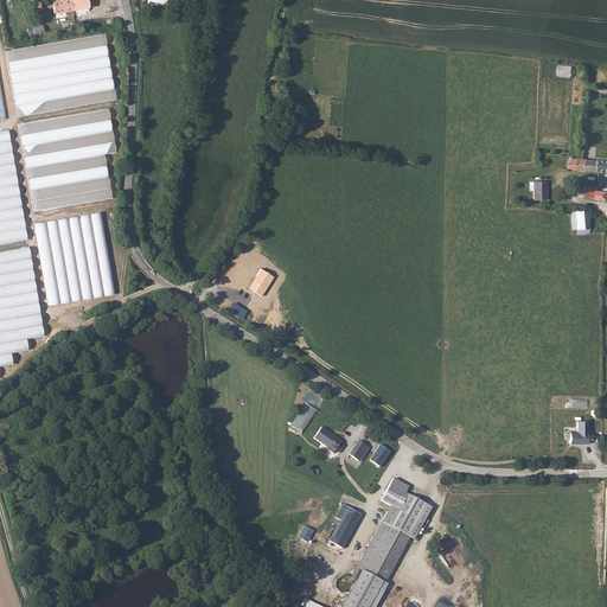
[(50,0),(51,2),(43,4),(44,10),(52,8),(53,13),(84,8),(84,12),(89,11),(87,0),(50,0)]
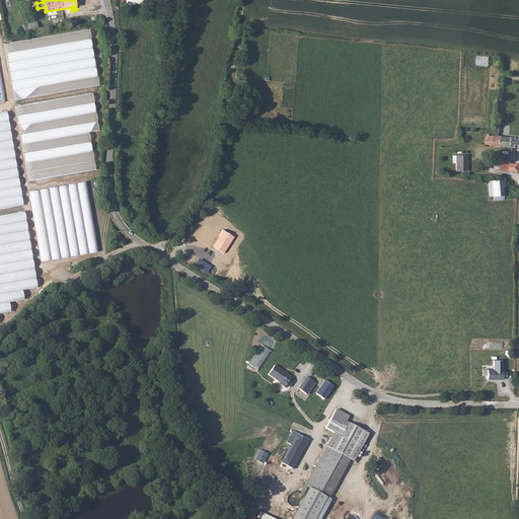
[(25,31),(39,29),(38,22),(24,23),(25,31)]
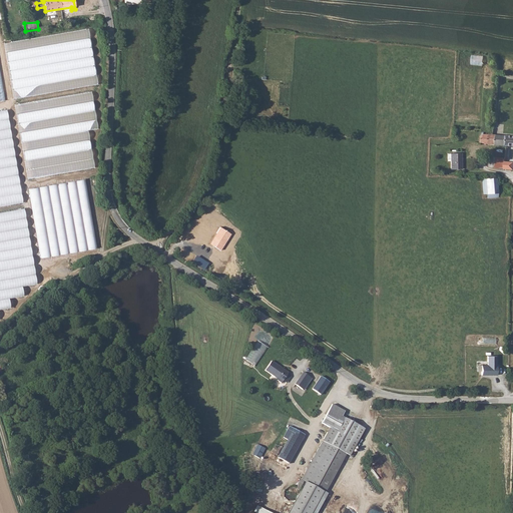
[(89,29),(5,41),(13,97),(97,86),(89,29)]
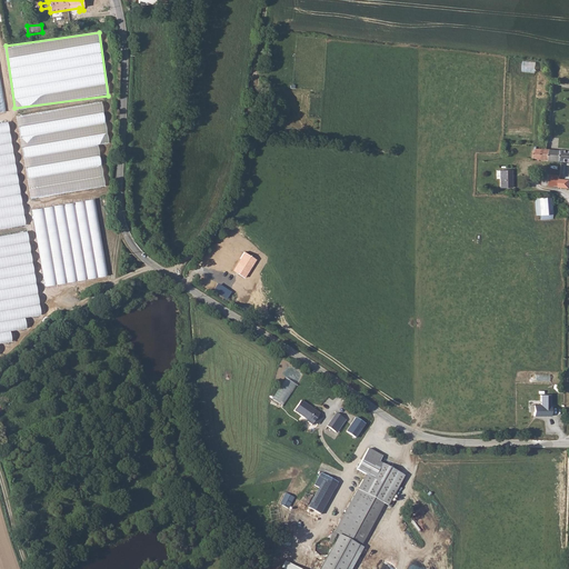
[(523,61),(522,72),(536,73),(537,62),(523,61)]
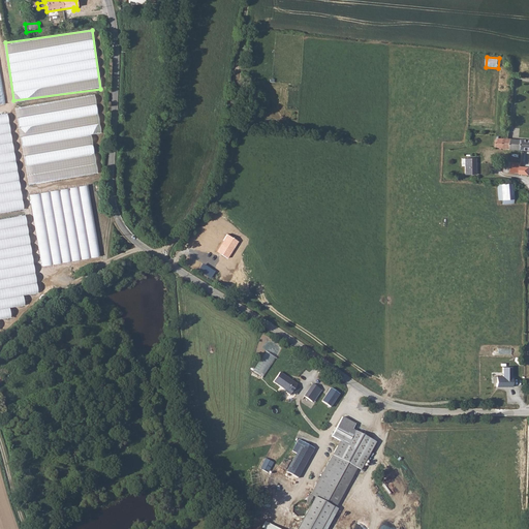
[(95,95),(17,106),(27,184),(97,174),(91,133),(100,132),(95,95)]
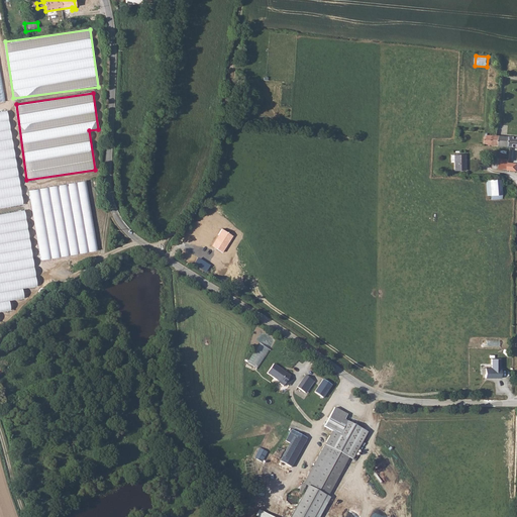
[(0,209),(22,207),(9,112),(0,113),(0,209)]
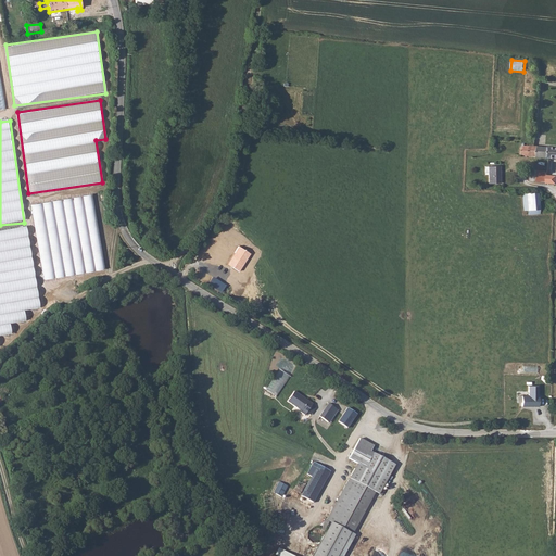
[(521,148),(521,150),(525,150),(525,156),(550,159),(550,148),(534,147),(523,147),(521,148)]
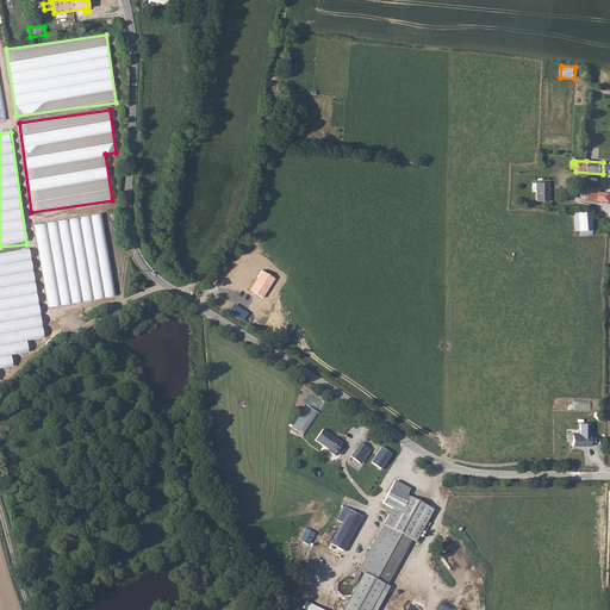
[(579,230),(580,236),(593,235),(591,211),(574,212),(576,231),(579,230)]
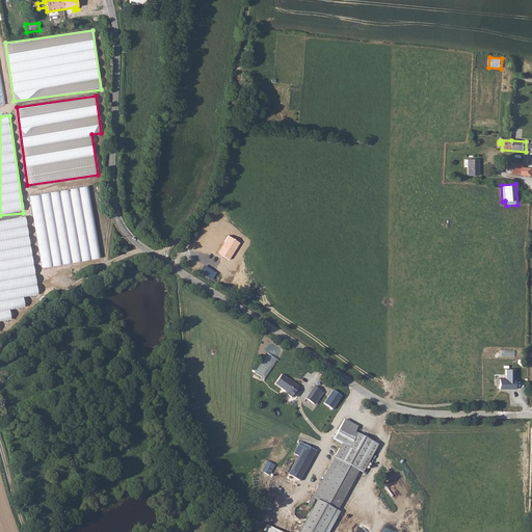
[(31,194),(42,267),(100,258),(89,186),(31,194)]
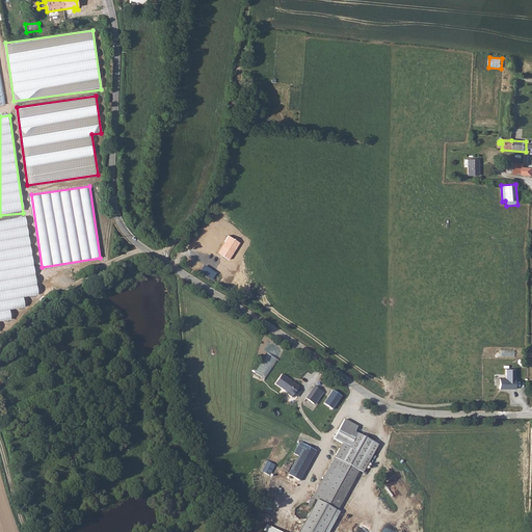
[(27,218),(0,221),(0,320),(11,319),(9,309),(25,307),(23,296),(37,294),(27,218)]
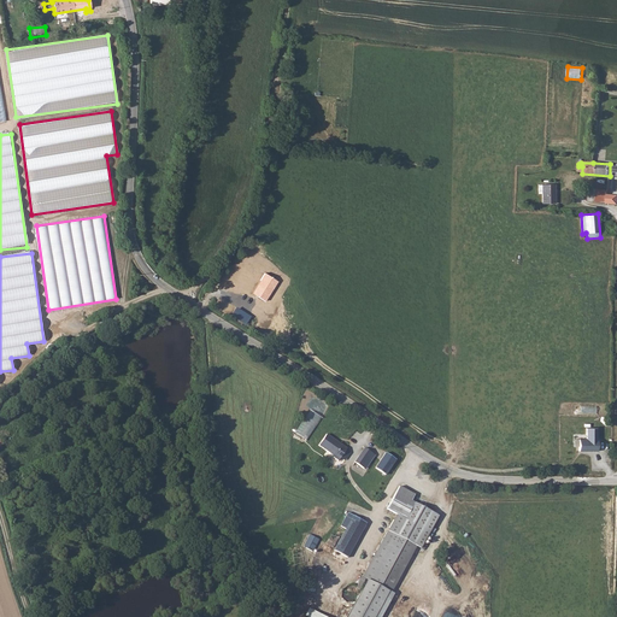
[(295,433),(306,440),(323,418),(311,410),(295,433)]
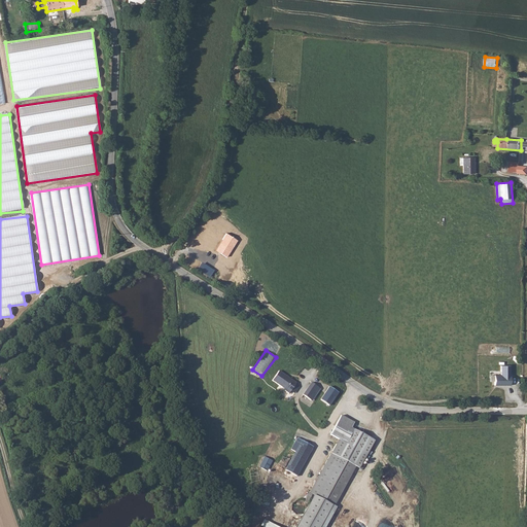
[(512,386),(512,365),(501,366),(501,376),(496,376),(496,385),(512,386)]
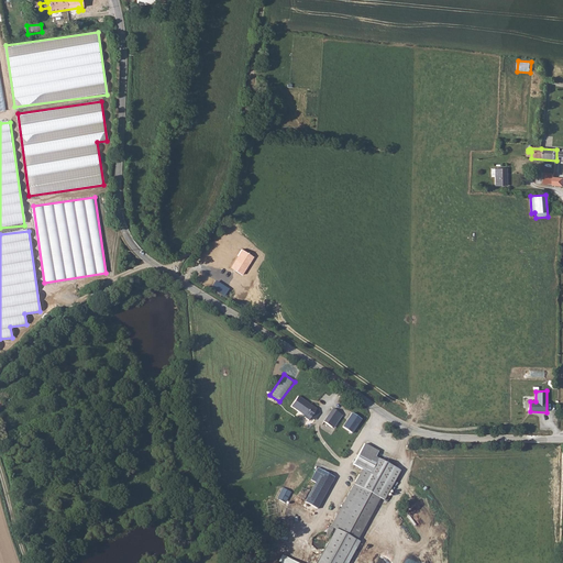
[(308,420),(310,417),(313,420),(319,414),(315,410),(316,408),(311,405),(310,406),(304,401),(305,400),(298,395),(290,406),(304,416),(302,417),(308,420)]
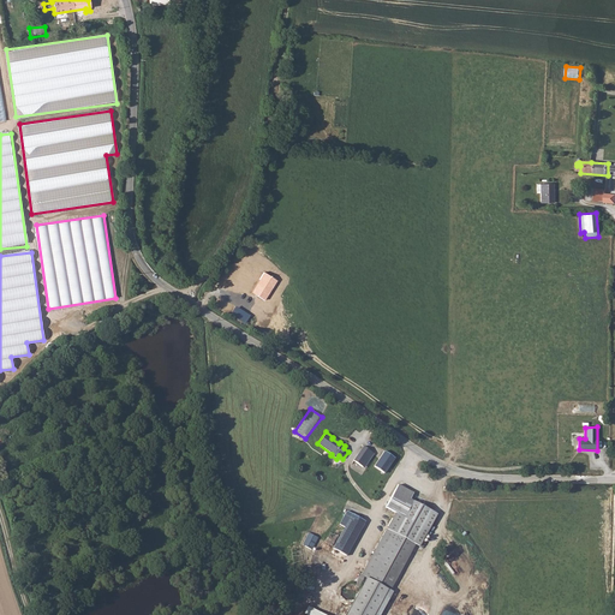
[(585,433),(572,433),(572,446),(577,446),(577,436),(584,437),(585,433)]
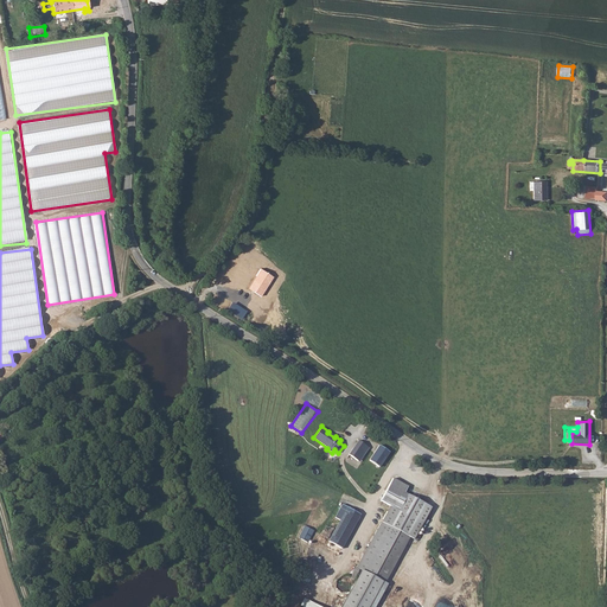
[(349,454),(358,461),(368,448),(358,441),(349,454)]
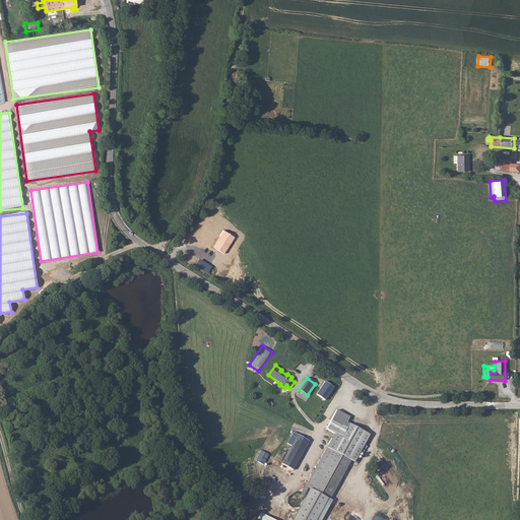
[(334,387),(326,381),(317,393),(325,399),(334,387)]
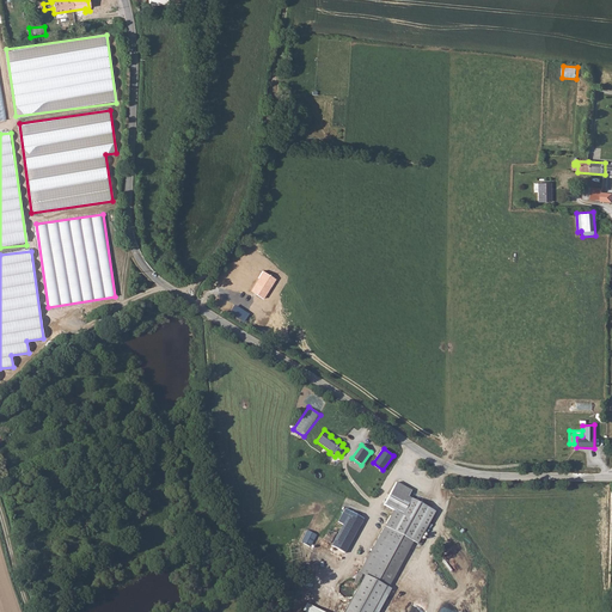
[(393,509),(385,526),(414,540),(418,543),(436,510),(410,496),(414,490),(396,481),(384,505),(393,509)]
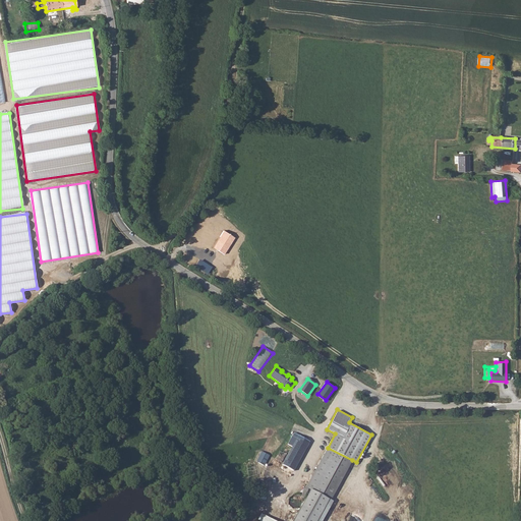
[(310,441),(293,431),(288,445),(291,447),(283,464),(294,471),(310,441)]
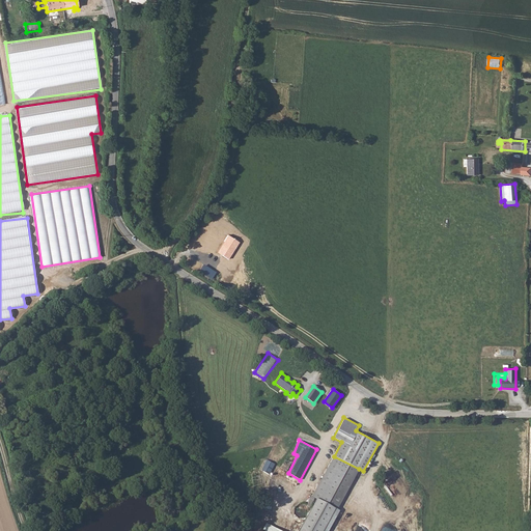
[(315,498),(334,508),(336,510),(359,469),(334,456),(311,496),(315,498)]
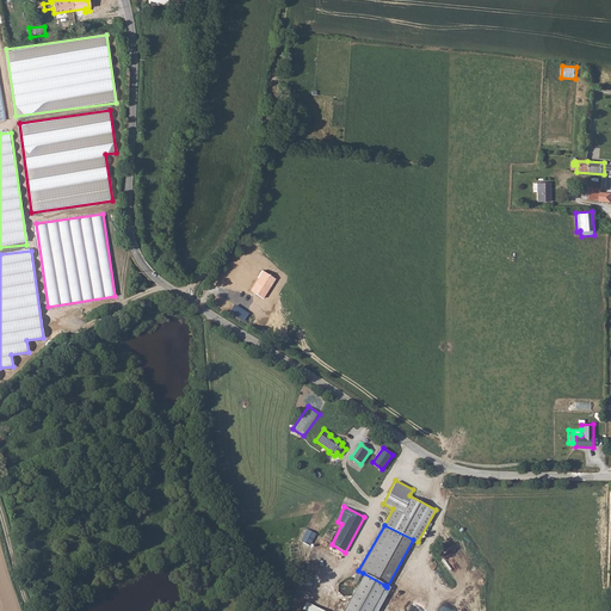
[(307,530),(301,541),(310,545),(316,535),(307,530)]
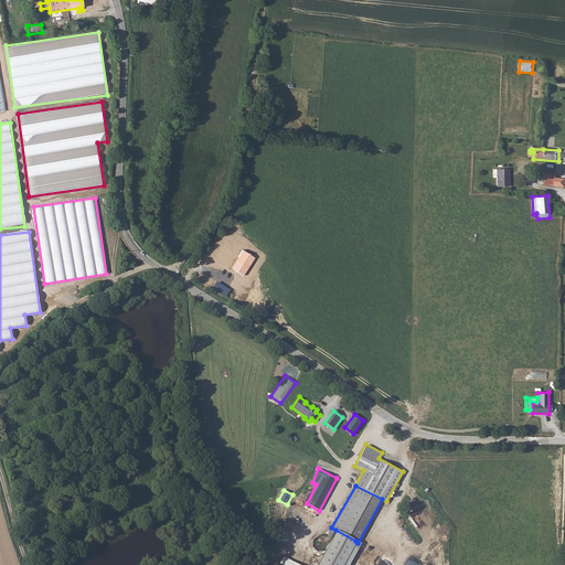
[(341,564),(355,541),(336,530),(316,564),(341,564)]
